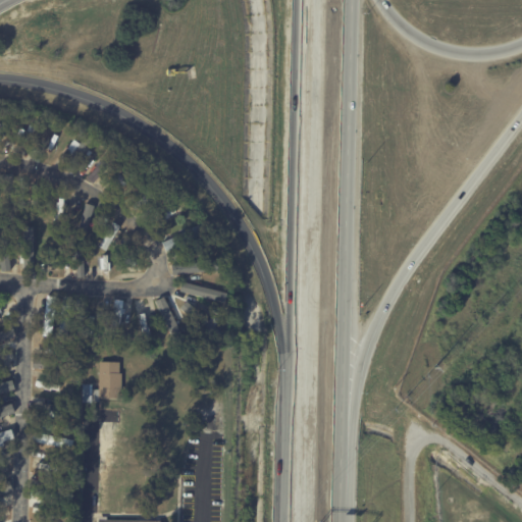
[(25,115),(23,122),(17,121),(19,113),(25,115)]
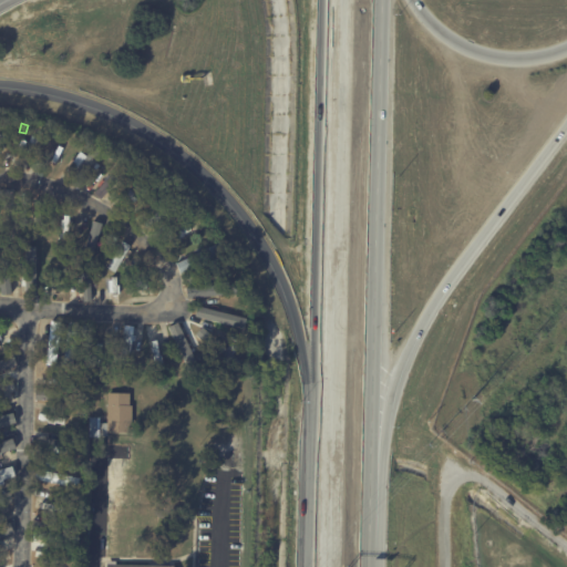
[(26,172),(17,168),(30,134),(40,138),(26,172)]
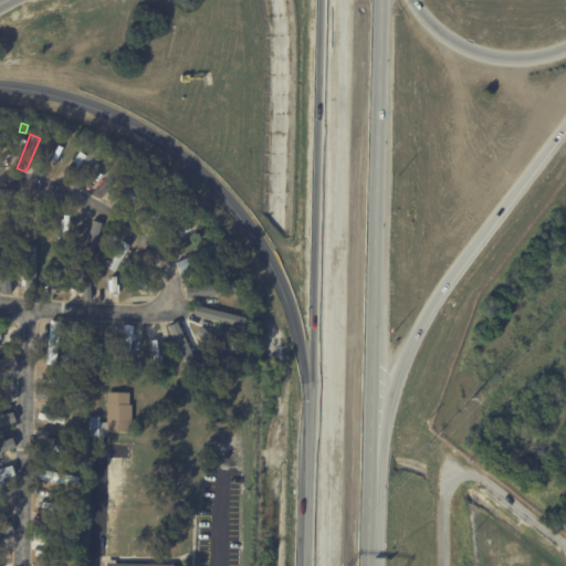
[(101,157),(77,187),(70,180),(93,152),(101,157)]
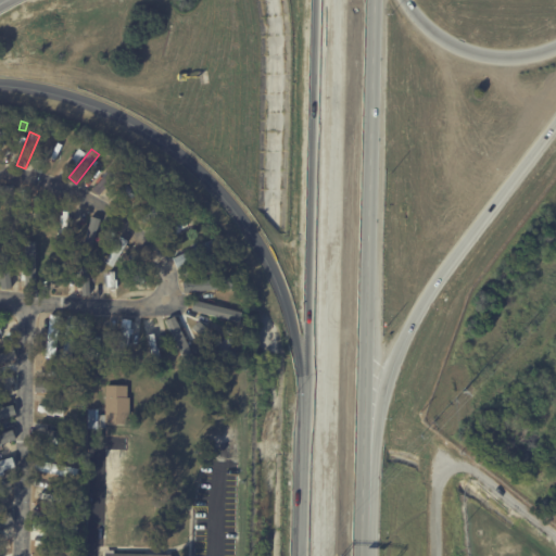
[(100,194),(93,189),(121,161),(126,167),(100,194)]
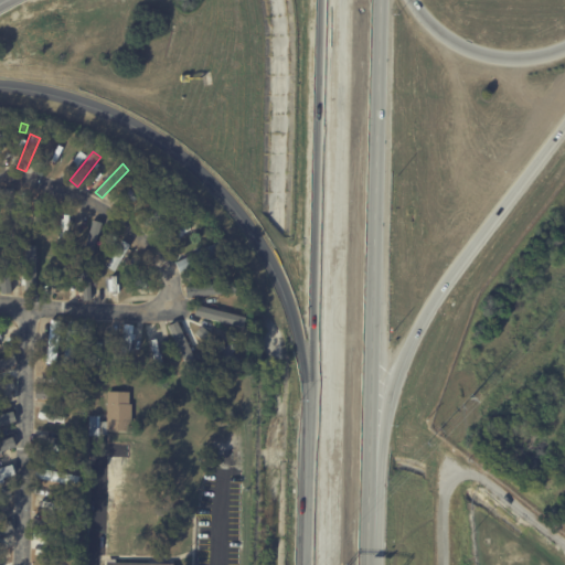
[(72,210),(67,247),(57,246),(62,209),(72,210)]
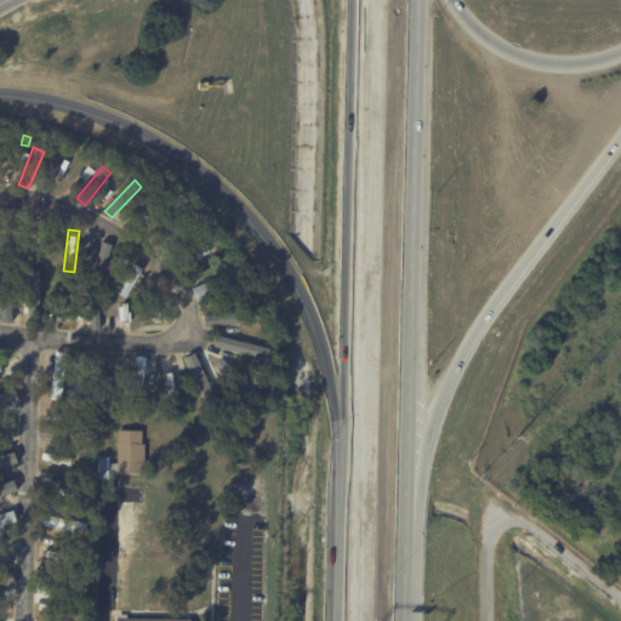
[(113,246),(101,285),(90,283),(102,243),(113,246)]
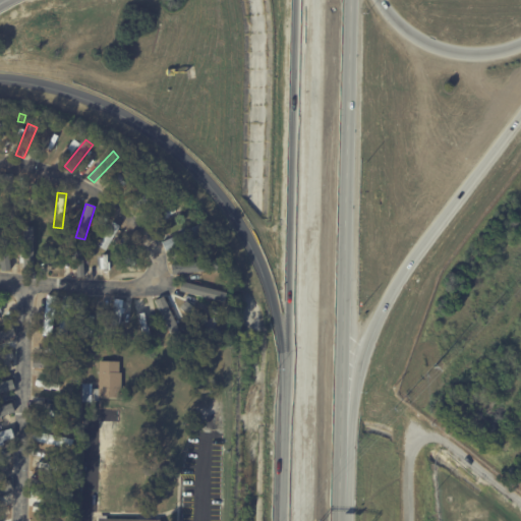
[(121,226),(107,250),(99,245),(113,221),(121,226)]
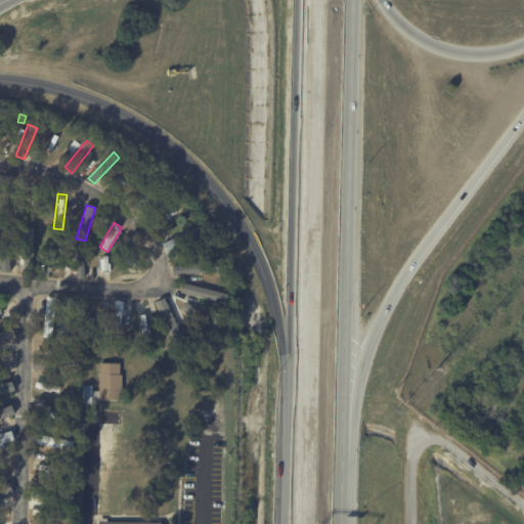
[(209,232),(167,252),(163,244),(205,223),(209,232)]
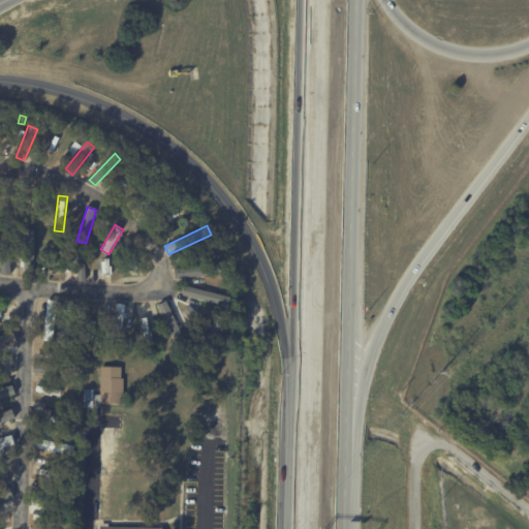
[(34,275),(25,275),(25,227),(34,227),(34,275)]
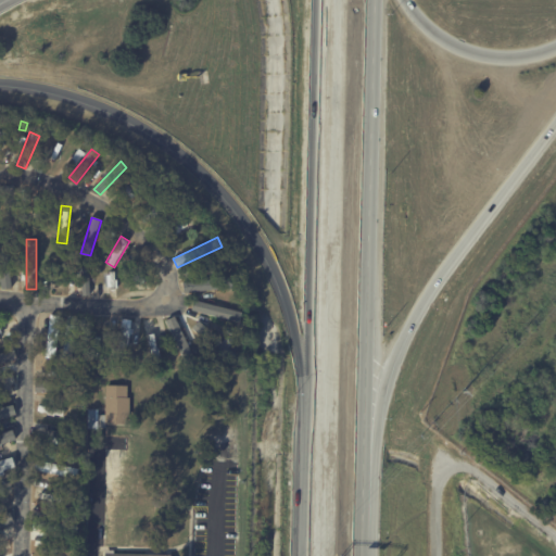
[(0,287),(9,288),(10,253),(0,252),(0,287)]
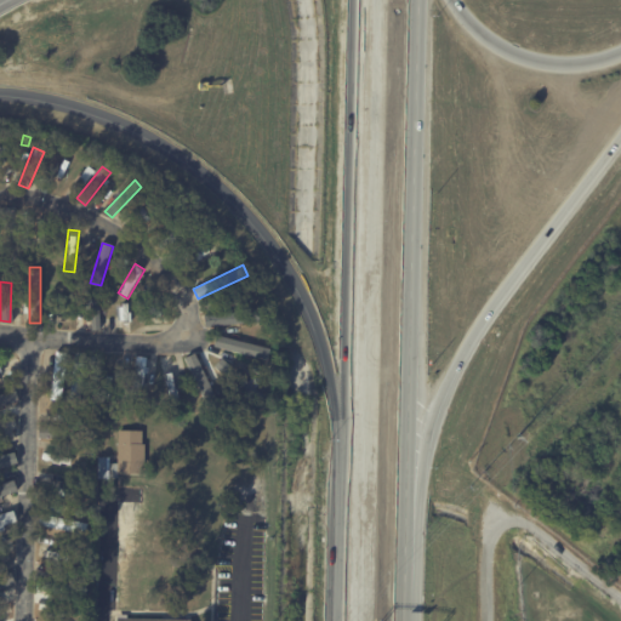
[(124,330),(124,319),(119,319),(119,315),(123,315),(123,306),(131,306),(132,330),(124,330)]
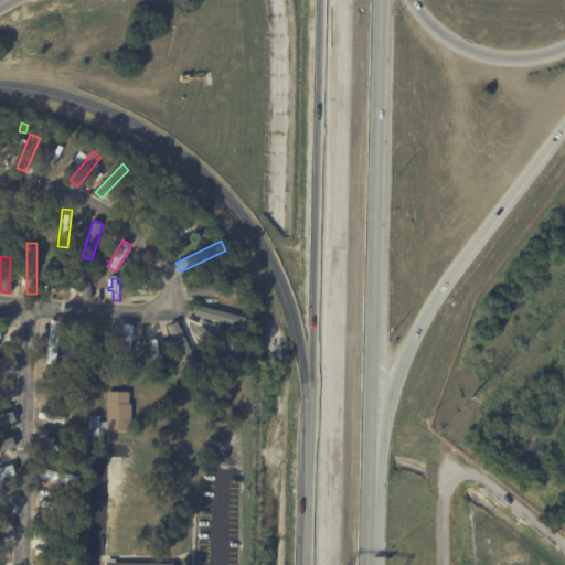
[(236,283),(184,284),(185,295),(237,294),(236,283)]
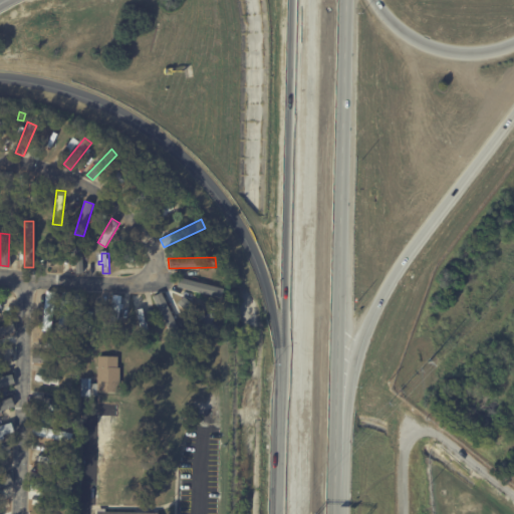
[(226,289),(179,275),(177,285),(223,299),(226,289)]
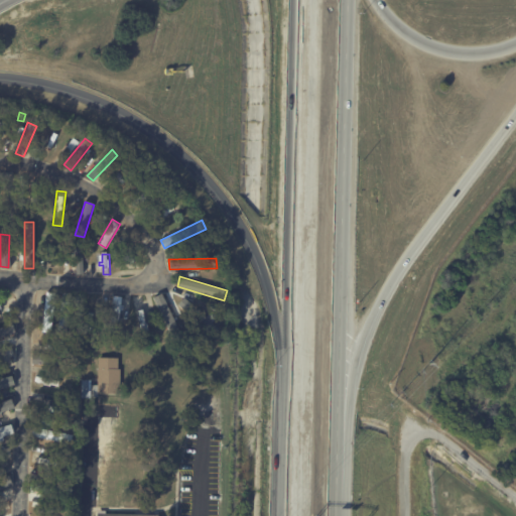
[(53,293),(48,334),(39,333),(44,292),(53,293)]
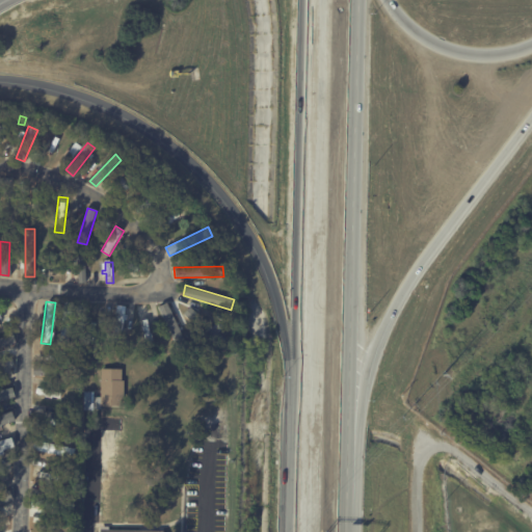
[(176,347),(185,343),(167,301),(158,306),(176,347)]
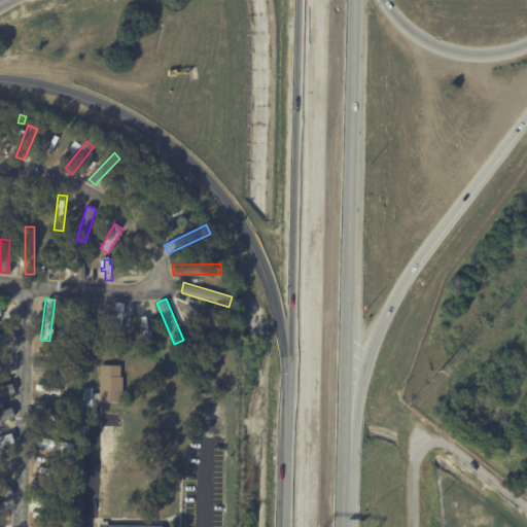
[(147,308),(155,344),(146,346),(137,304),(146,302),(147,308)]
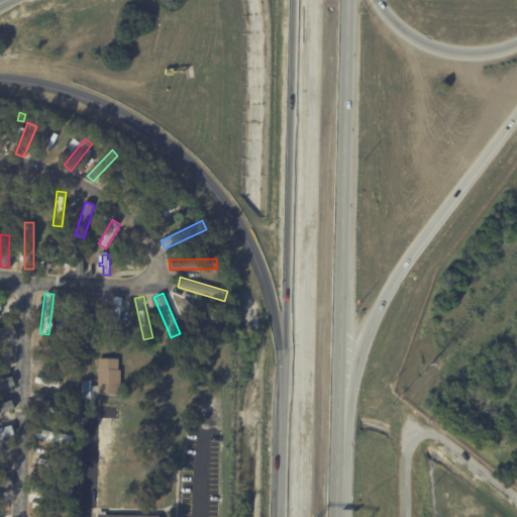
[(121,298),(119,322),(110,322),(112,297),(121,298)]
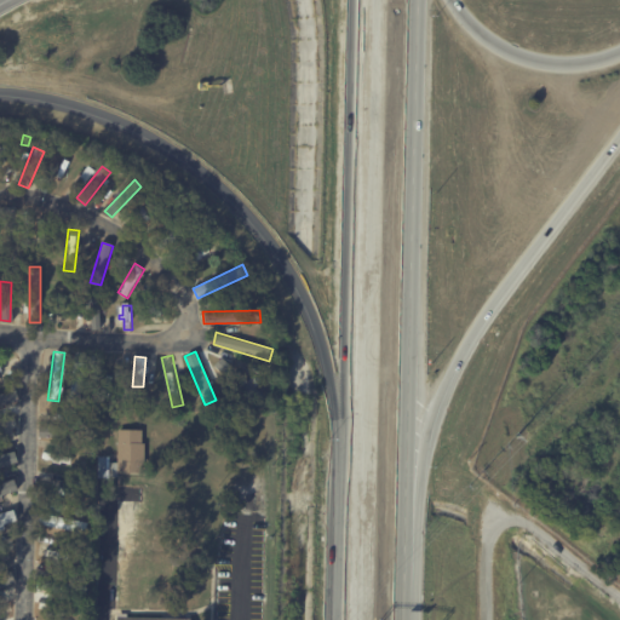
[(120,367),(125,368),(124,378),(115,377),(112,407),(101,407),(107,357),(116,357),(115,367),(120,367)]
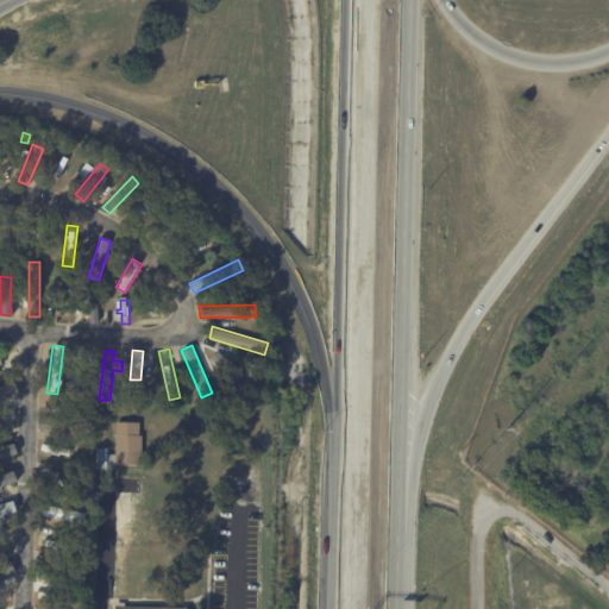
[(0,357),(17,352),(20,363),(0,369),(0,357)]
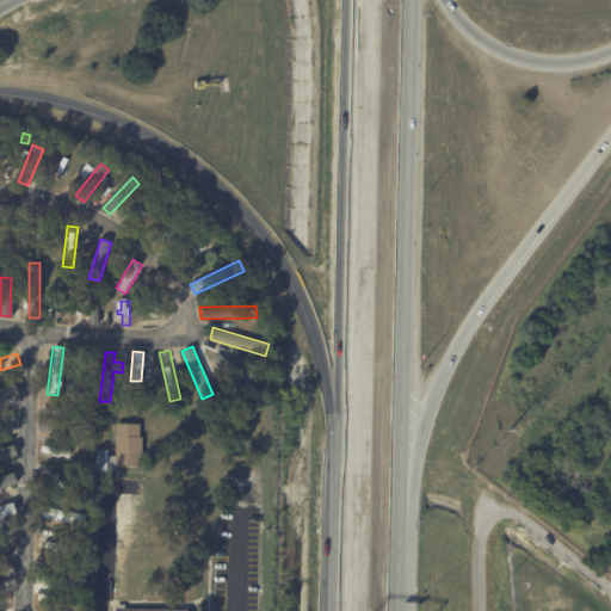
[(260,389),(252,397),(211,362),(220,353),(260,389)]
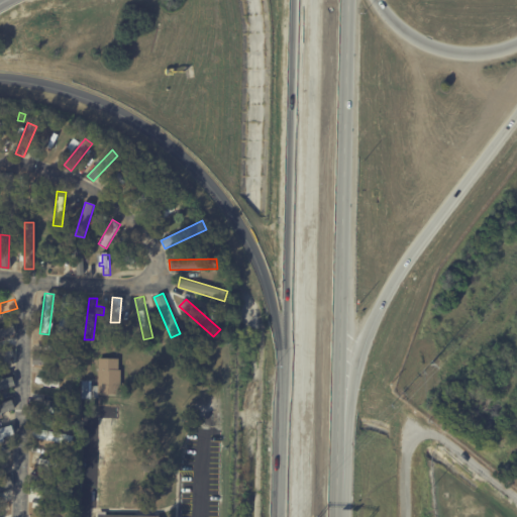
[(13,333),(4,336),(5,340),(0,341),(0,328),(11,325),(13,333)]
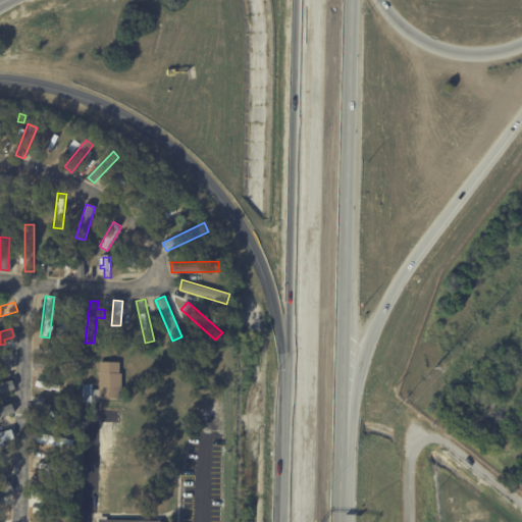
[(15,360),(0,365),(0,355),(12,351),(15,360)]
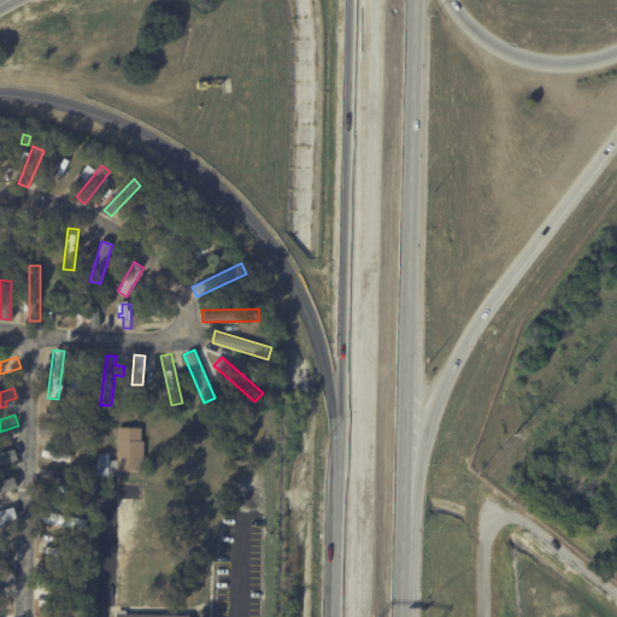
[(140,428),(140,441),(142,441),(141,464),(139,463),(139,470),(115,470),(116,428),(140,428)]
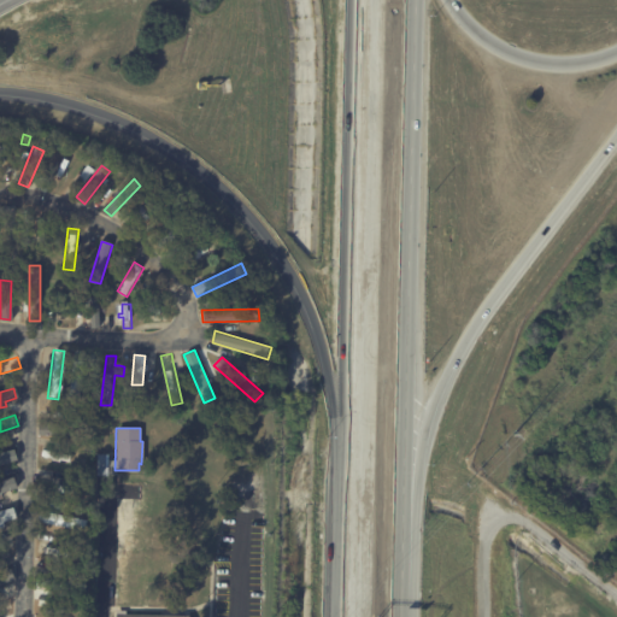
[(115,474),(115,477),(95,476),(95,457),(106,457),(106,463),(115,463),(115,474)]
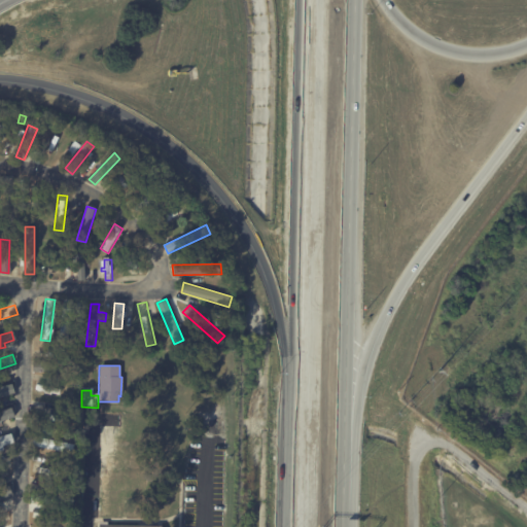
[(13,416),(0,420),(0,411),(11,408),(13,416)]
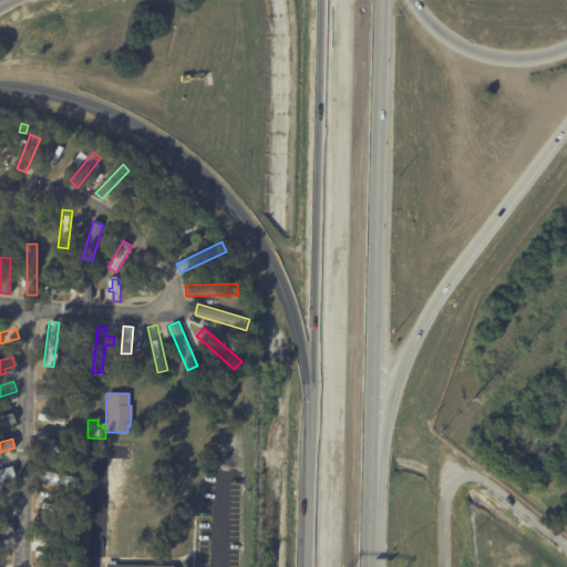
[(49,444),(74,450),(73,459),(37,451),(38,442),(49,444)]
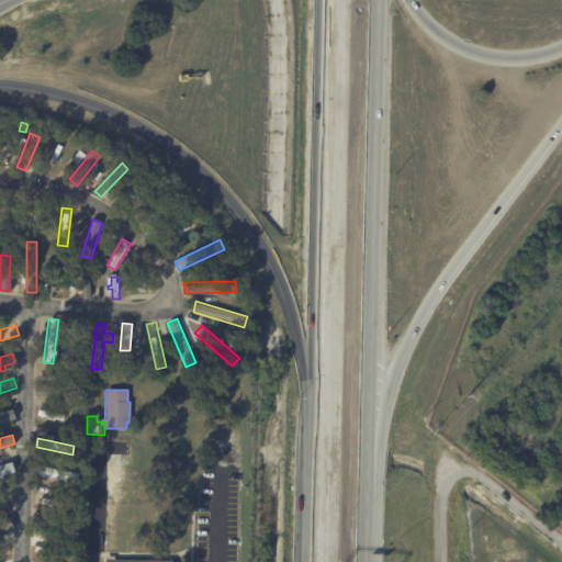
[(14,472),(0,475),(0,464),(11,462),(14,472)]
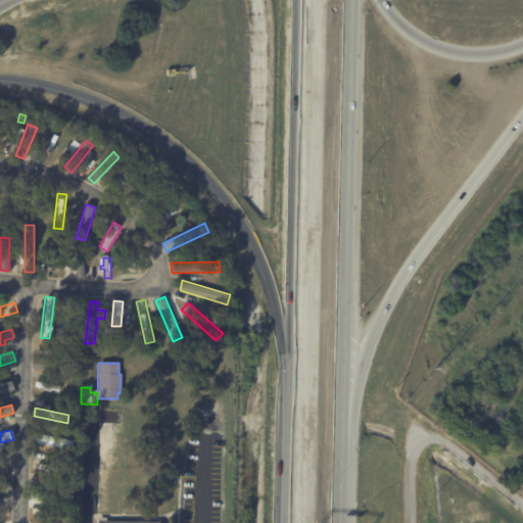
[(72,441),(69,452),(30,442),(32,433),(72,441)]
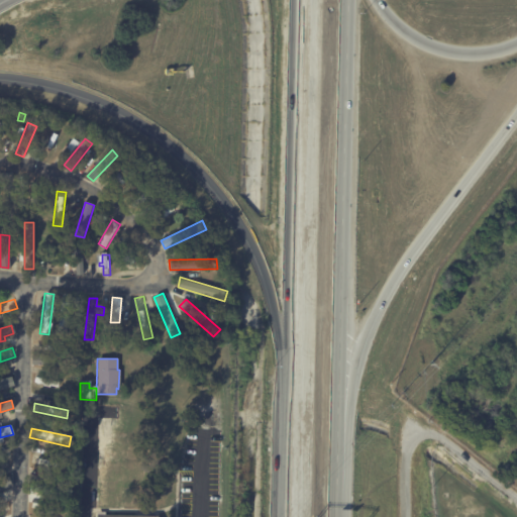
[(31,492),(30,492),(31,485),(38,486),(38,480),(47,481),(46,487),(71,490),(70,498),(31,492)]
